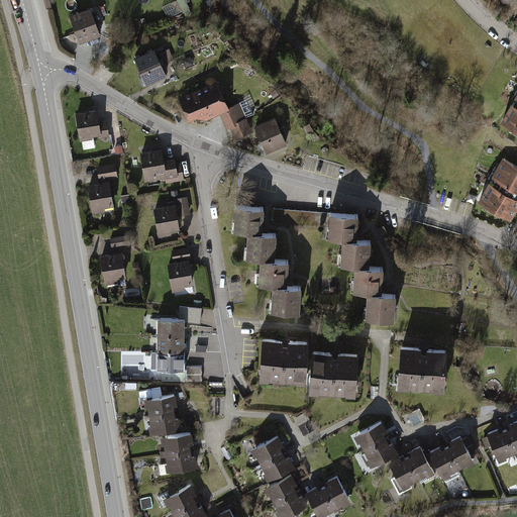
[(185,0),(179,0),(178,1),(184,13),(190,9),(185,0)]
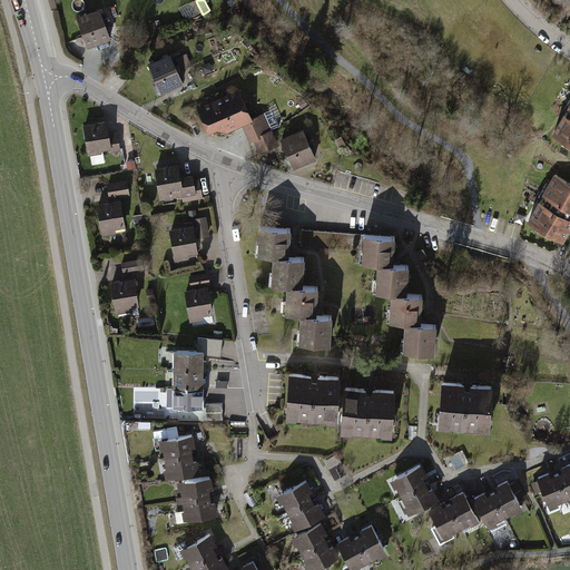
[(111,39),(100,9),(77,18),(88,48),(111,39)]
